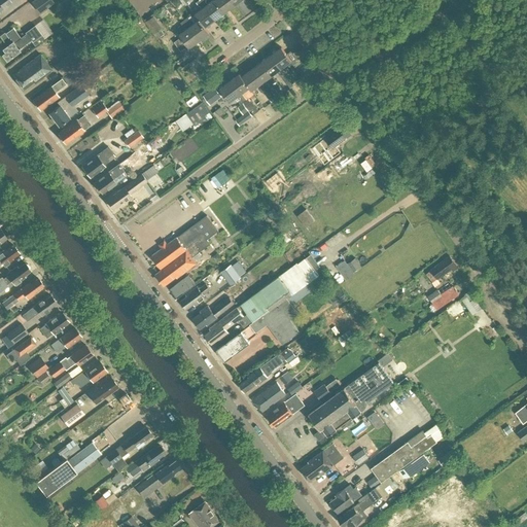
[(9,0),(0,0),(0,9),(5,6),(4,4),(9,0)]
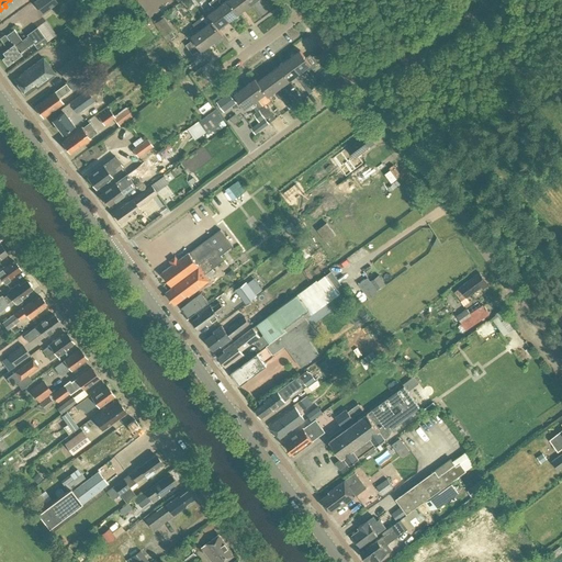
[(43,14),(58,2),(55,0),(35,0),(33,2),(43,14)]
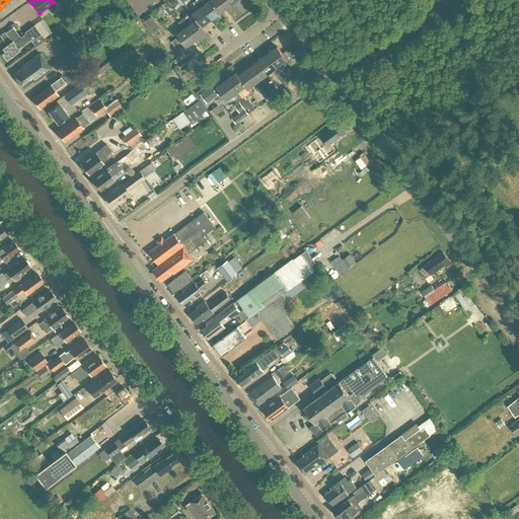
[(212,19),(197,0),(196,0),(194,2),(199,8),(193,13),(197,19),(197,18),(203,26),(212,19)]
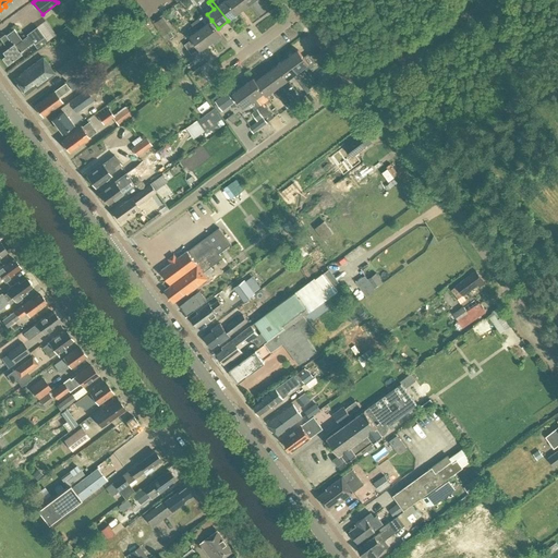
[(239,13),(228,0),(225,0),(221,3),(218,0),(211,0),(228,21),(239,13)]
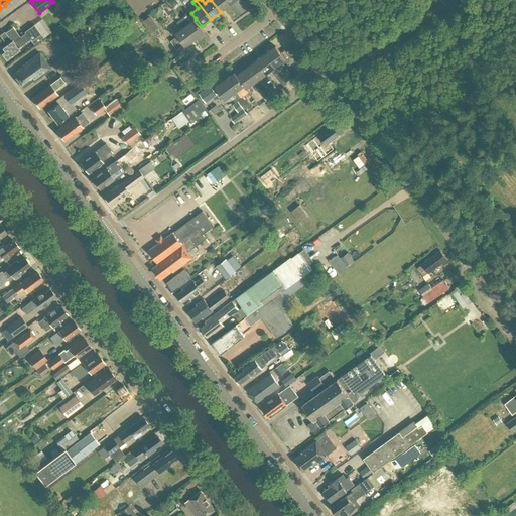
[(230,4),(226,0),(211,0),(221,12),(230,4)]
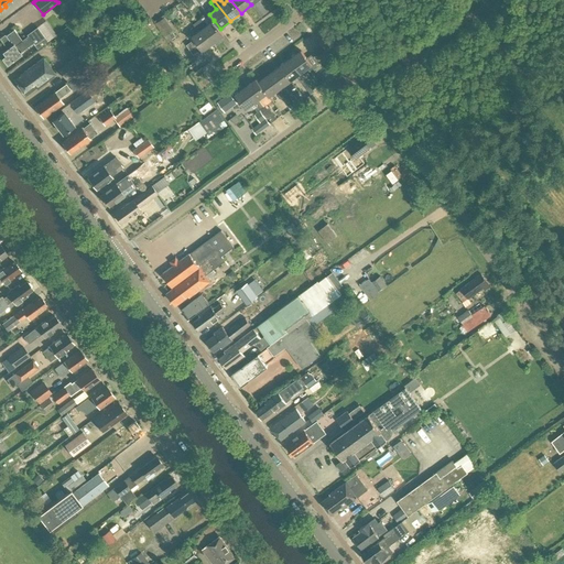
[(172,32),(174,31),(165,18),(159,22),(155,24),(165,38),(172,32)]
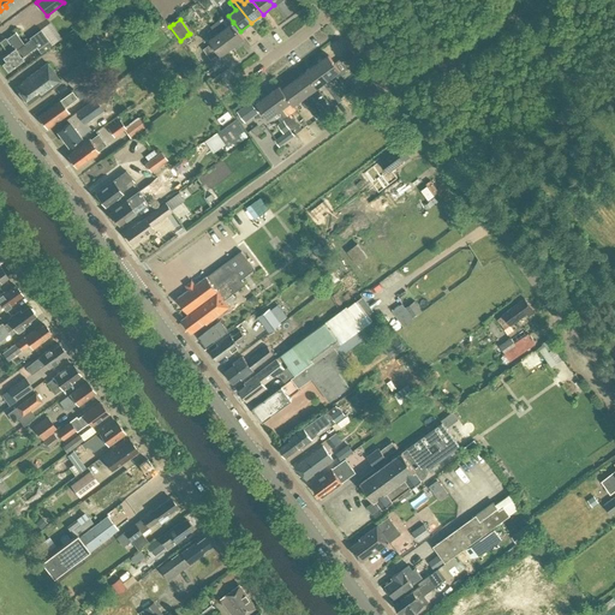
[(245,37),(240,31),(233,22),(233,23),(226,28),(220,19),(216,23),(233,47),(245,37)]
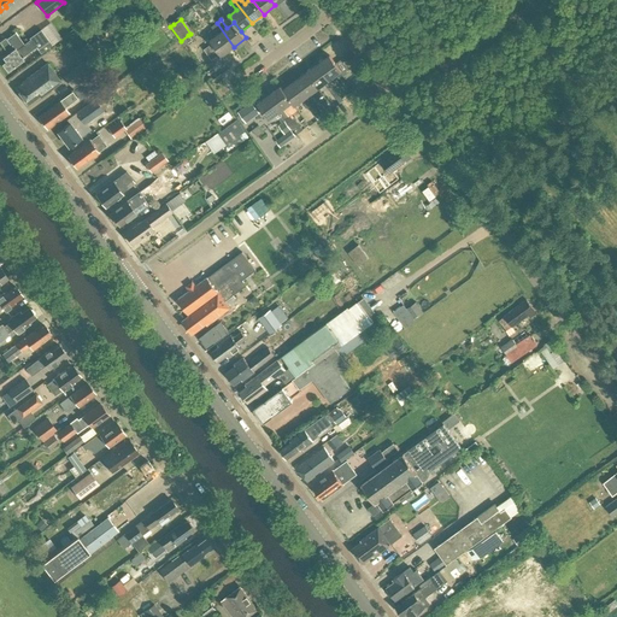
[(234,47),(217,23),(212,27),(218,34),(211,40),(213,43),(205,50),(212,60),(221,53),(223,56),(234,47)]
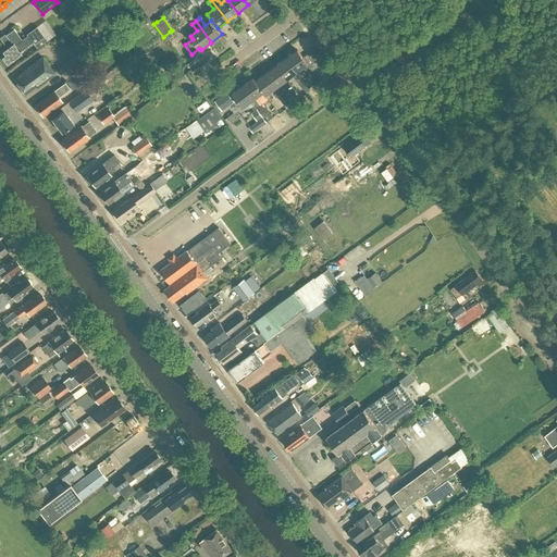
[(33,42),(34,44),(37,48),(47,40),(44,37),(37,26),(26,34),(27,35),(22,39),(14,29),(7,35),(4,34),(0,36),(0,37),(7,47),(1,51),(4,54),(1,57),(7,64),(13,59),(14,60),(22,54),(20,51),(33,42)]
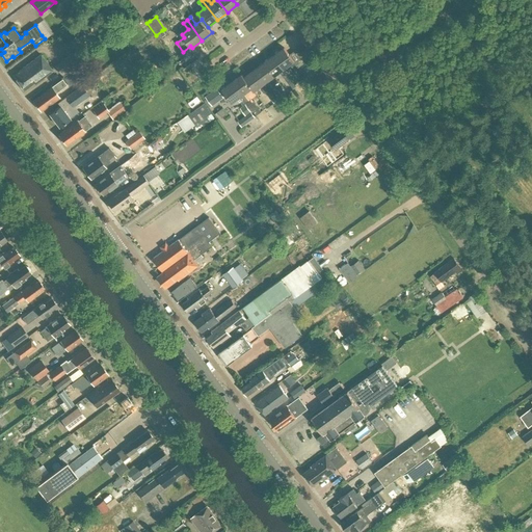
[(159,40),(165,34),(162,30),(156,35),(159,40)]
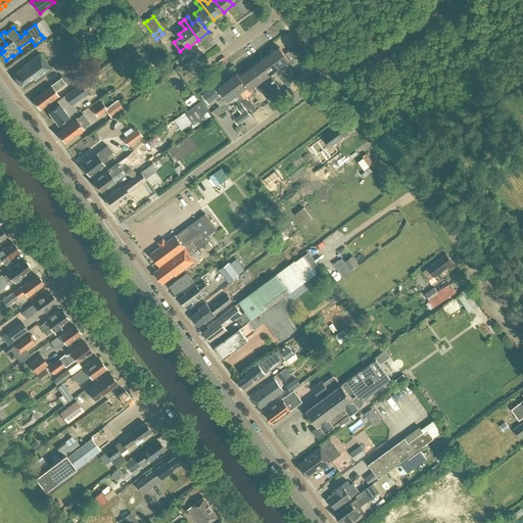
[(284,64),(289,60),(292,63),(297,59),(290,49),(285,53),(280,46),(271,53),(285,74),(291,82),(298,77),(292,68),(289,70),(284,64)]
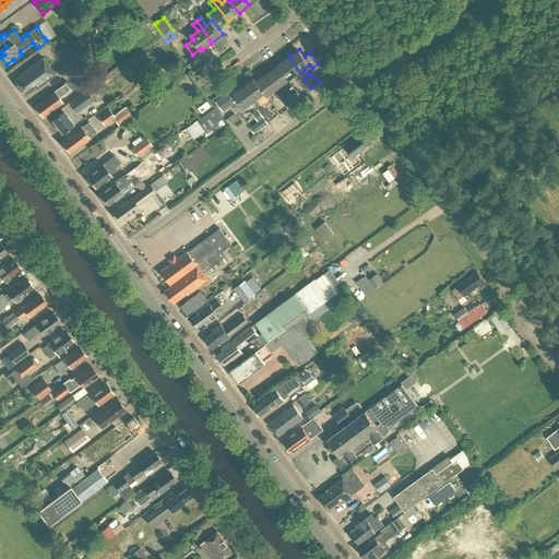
[(84,68),(75,56),(57,69),(64,78),(67,81),(84,68)]
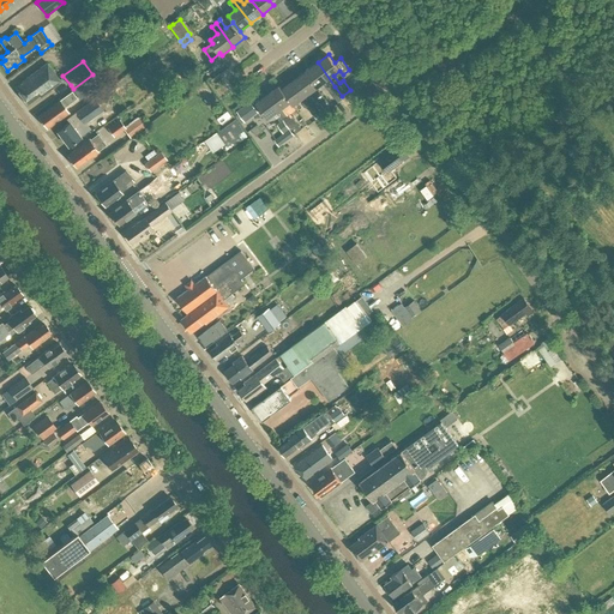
[(335,86),(318,62),(306,71),(318,86),(325,82),(331,90),(335,86)]
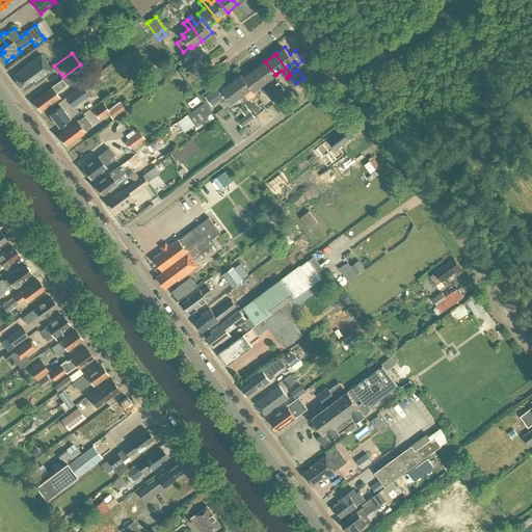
[(33,84),(52,71),(41,55),(22,68),(23,69),(14,76),(23,89),(33,82),(33,84)]
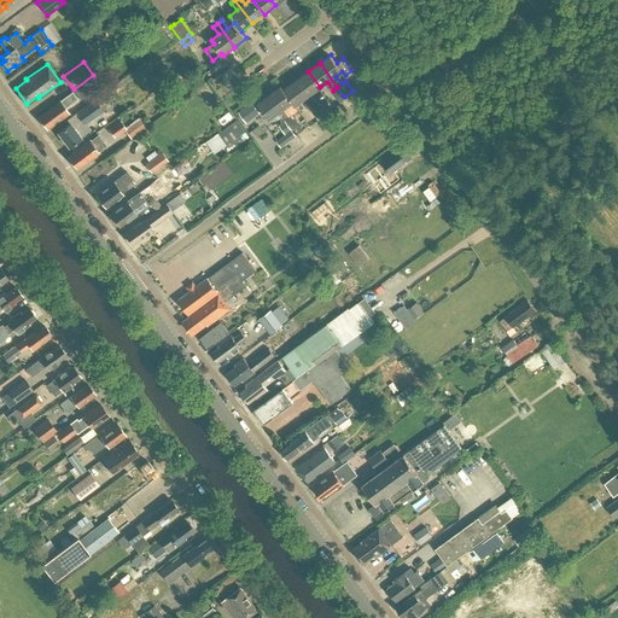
[(313,93),(320,87),(308,71),(296,81),(314,104),(319,100),(313,93)]
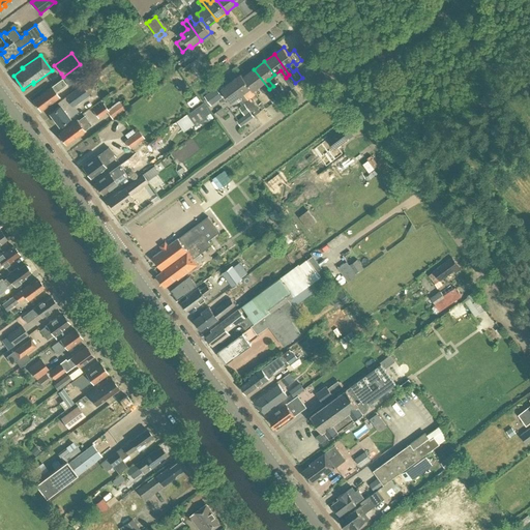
[(254,69),(244,77),(253,87),(252,87),(254,90),(261,85),(265,92),(269,89),(254,69)]
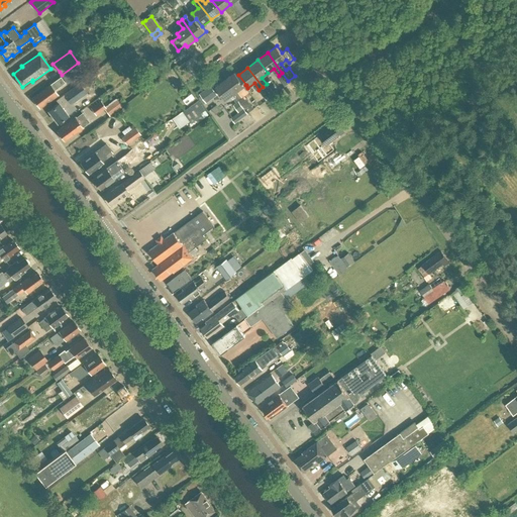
[(69,70),(61,76),(65,81),(73,75),(69,70)]
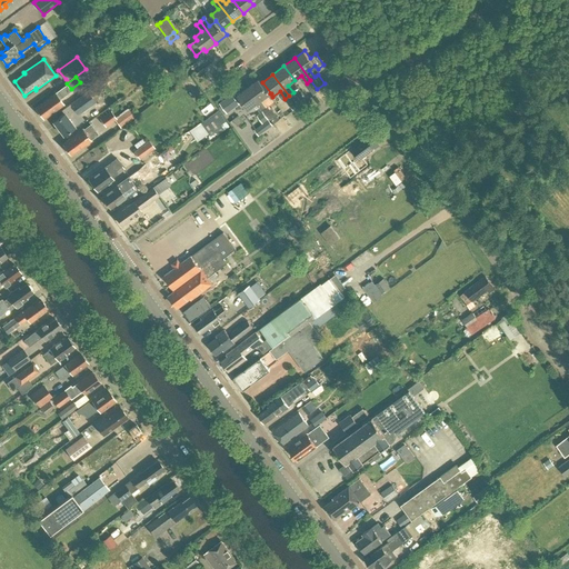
[(265,98),(270,93),(271,93),(262,82),(260,79),(249,87),(266,109),(270,106),(265,98)]
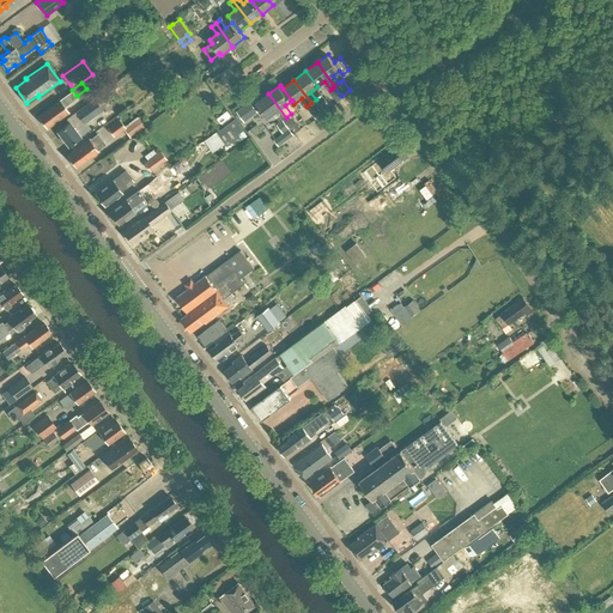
[(64,107),(76,97),(71,91),(59,99),(37,115),(47,127),(67,111),(64,107)]
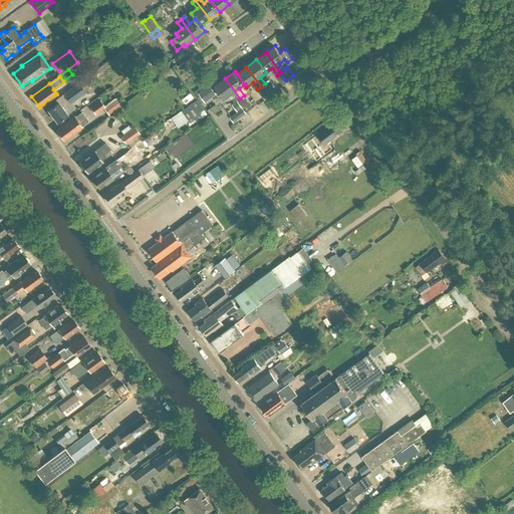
[(225,99),(231,94),(236,100),(240,98),(225,78),(215,86),(225,99)]
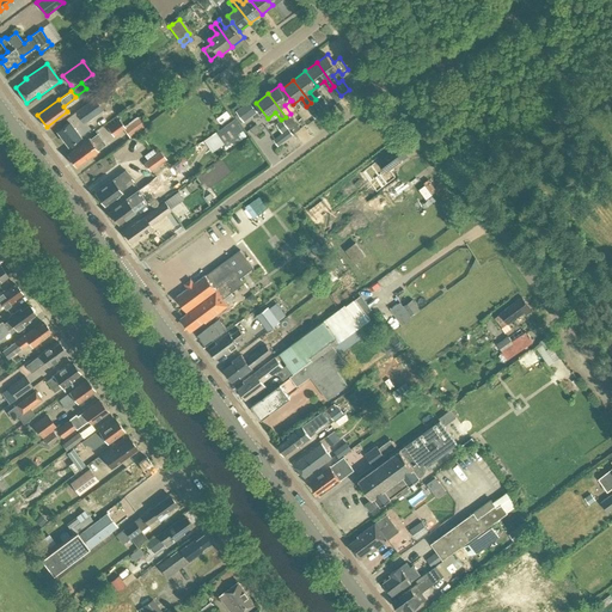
[(90,128),(85,122),(102,109),(93,98),(67,118),(68,122),(57,130),(68,145),(90,128)]
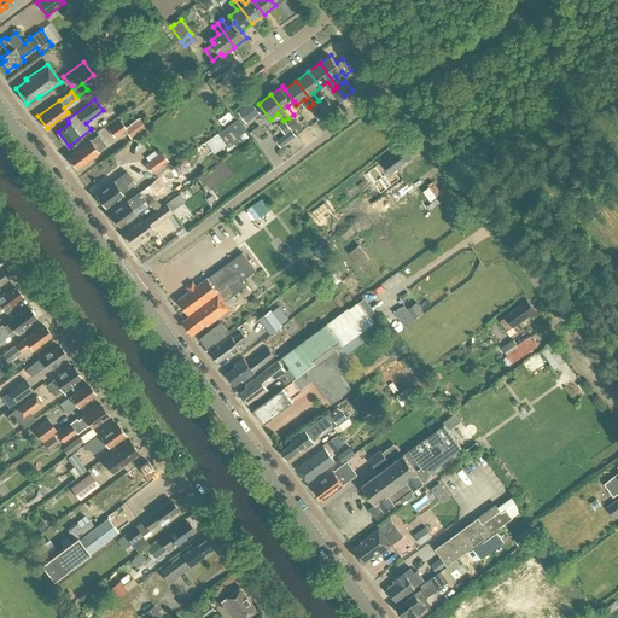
[(240,110),(248,122),(260,112),(252,101),(240,110)]
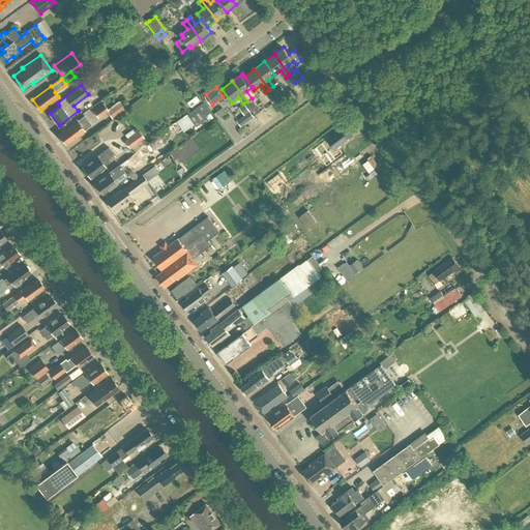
[(187,102),(190,107),(200,100),(197,96),(187,102)]
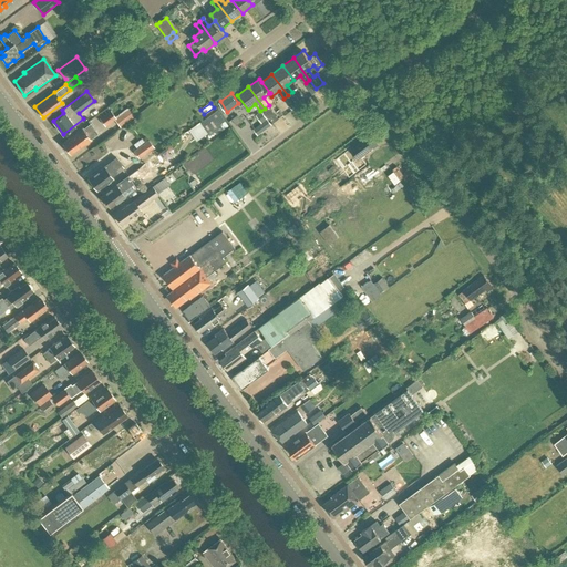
[(132,106),(115,120),(120,126),(137,114),(132,106)]
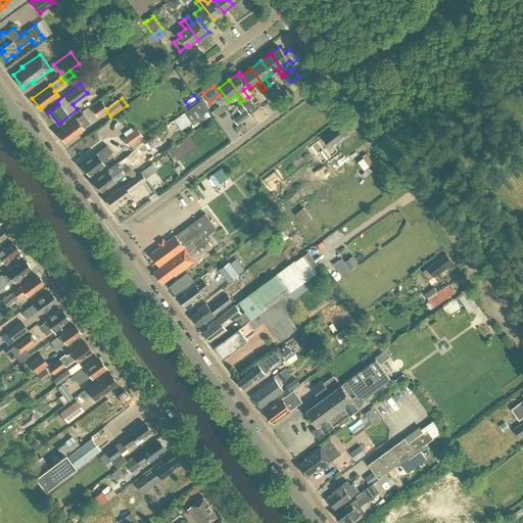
[(257,109),(250,100),(249,101),(245,104),(252,113),(257,109)]
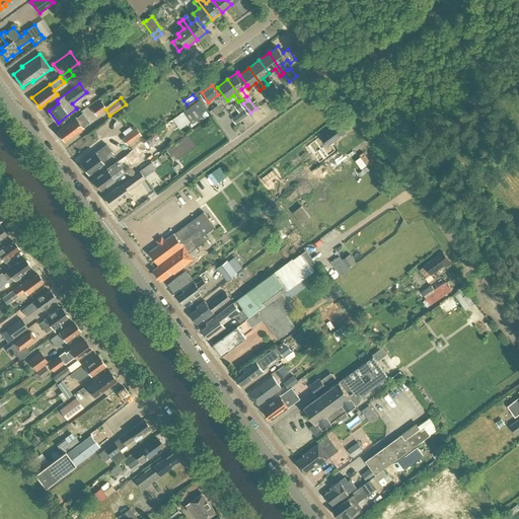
[(101,112),(105,107),(100,101),(91,108),(96,115),(101,112)]
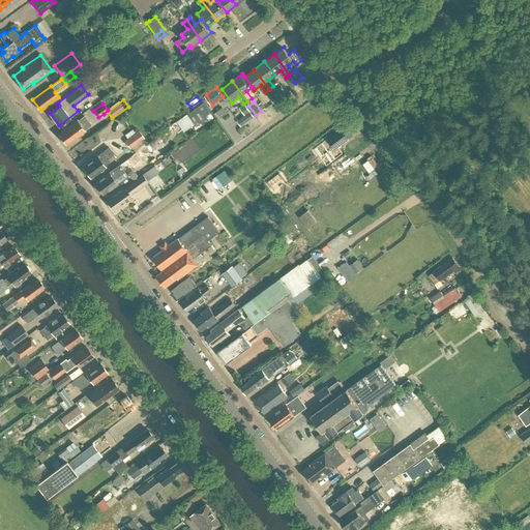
[(202,104),(187,115),(193,122),(195,127),(201,122),(203,125),(210,120),(209,119),(212,116),(202,104)]
